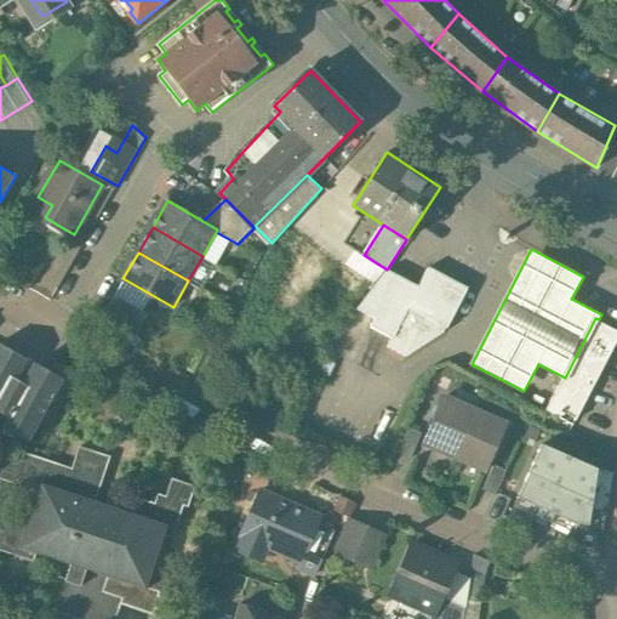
[(429,268),(420,287),(398,276),(387,297),(376,318),(372,325),(393,336),(388,346),(407,356),(445,331),(447,327),(449,328),(468,289),(466,287),(466,289),(430,271),(432,270),(429,268)]
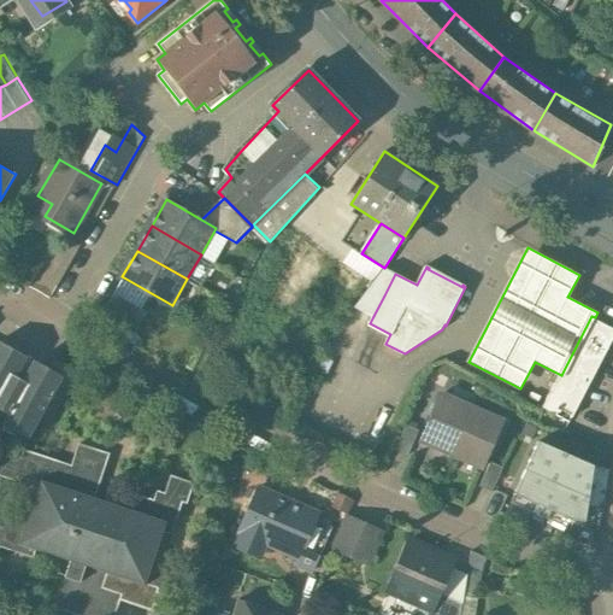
[(395,274),(384,269),(370,287),(384,296),(395,274)]
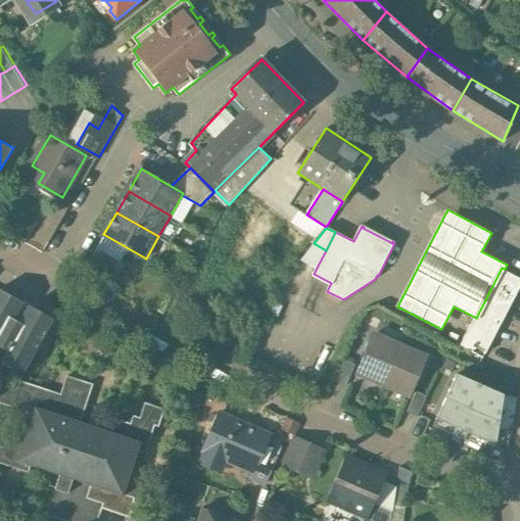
[(314,243),(301,259),(317,268),(326,250),(314,243)]
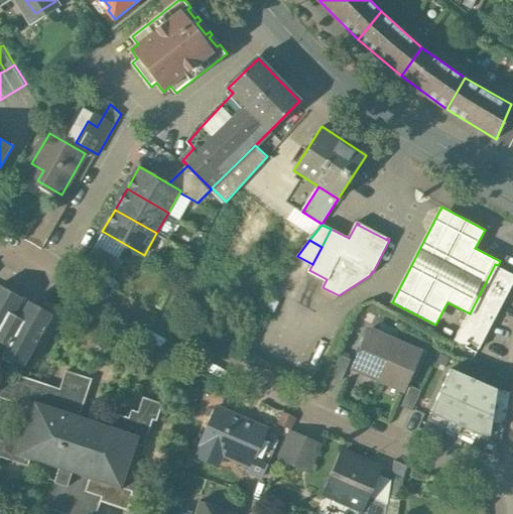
[(124,260),(97,244),(88,260),(115,275),(124,260)]
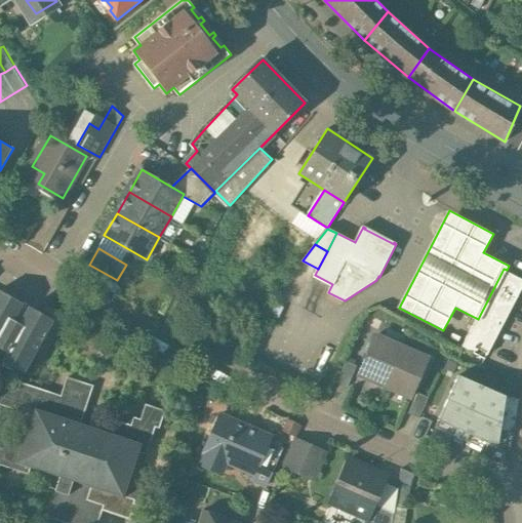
[(521,277),(507,270),(504,269),(478,319),(464,346),(469,349),(478,350),(480,346),(490,351),(521,289),(521,277)]
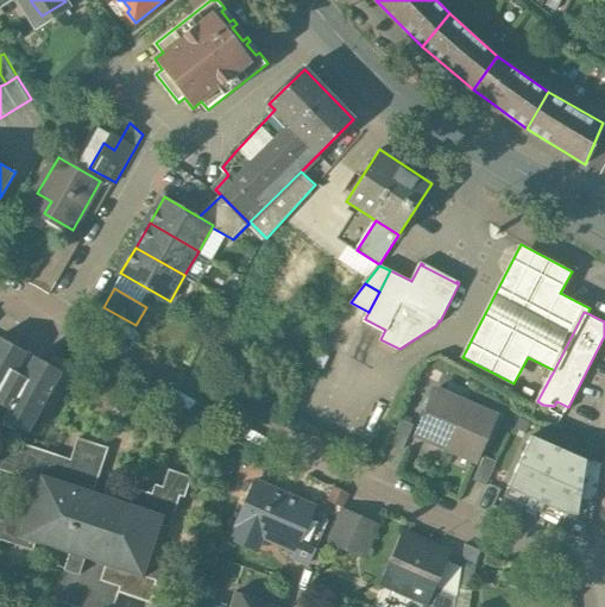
[(51,364),(0,336),(0,418),(5,420),(6,419),(30,432),(51,393),(57,396),(75,363),(57,354),(51,364)]
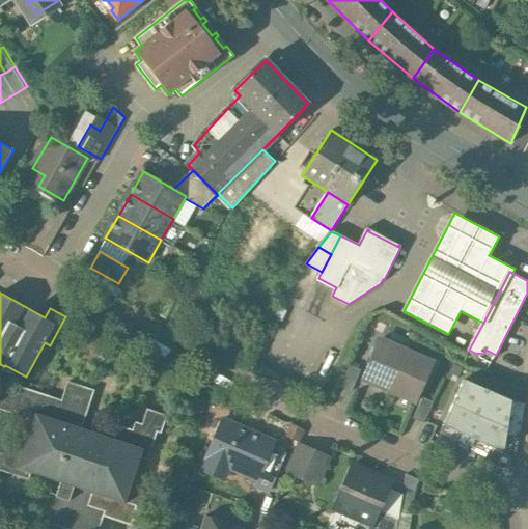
[(381,339),(364,378),(391,389),(408,350),(381,339)]
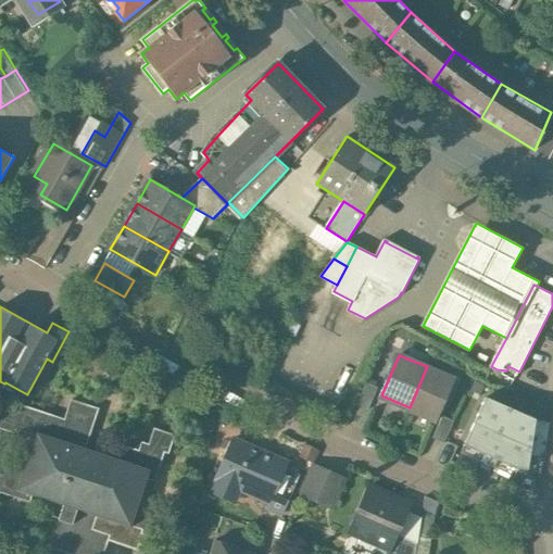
[(454,378),(427,366),(410,407),(438,419),(454,378)]
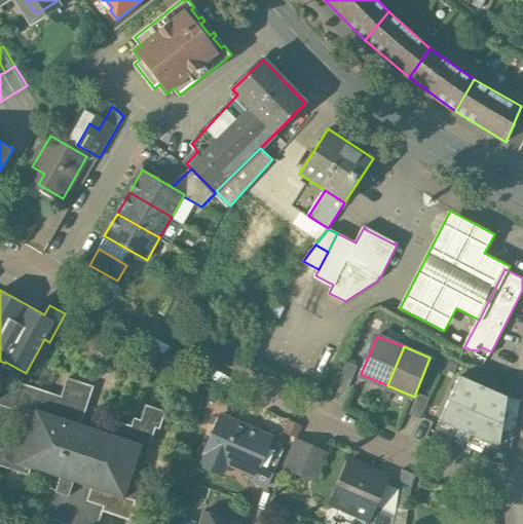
[(360,366),(347,361),(339,381),(350,386),(360,366)]
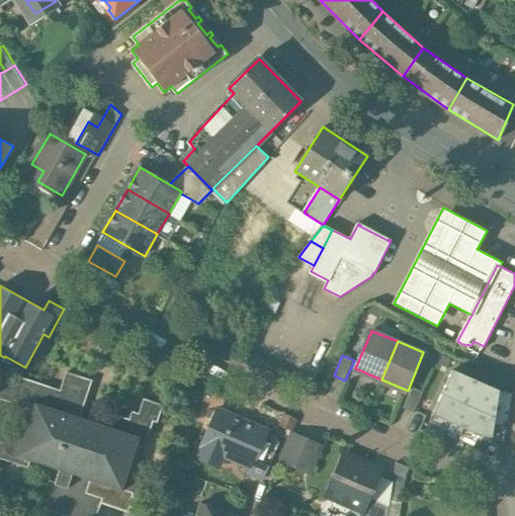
[(500,390),(455,369),(455,370),(453,369),(434,414),(452,422),(449,429),(461,434),(464,428),(481,435),(493,436),(500,390)]
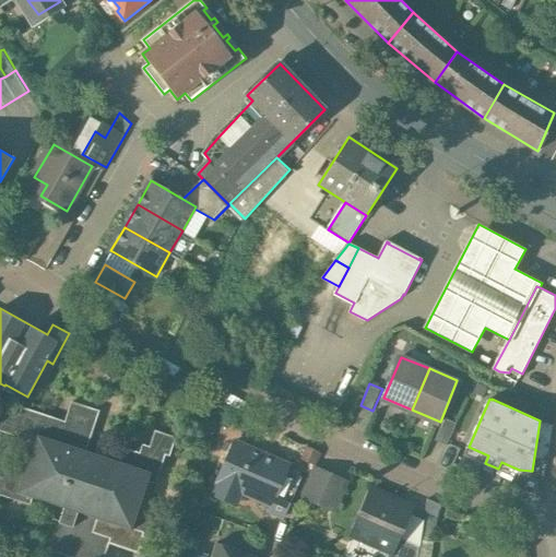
[(44,547),(72,556),(104,556),(111,538),(94,533),(98,518),(144,534),(143,537),(162,544),(168,524),(151,518),(154,511),(139,506),(148,483),(156,485),(166,455),(170,457),(176,439),(155,433),(150,449),(143,447),(141,454),(126,450),(120,465),(85,453),(99,412),(72,402),(66,423),(23,407),(21,415),(4,409),(0,423),(0,428),(15,435),(16,431),(38,439),(31,461),(21,458),(15,473),(8,470),(4,478),(0,476),(0,498),(1,494),(31,504),(34,496),(66,507),(60,521),(54,519),(44,547)]
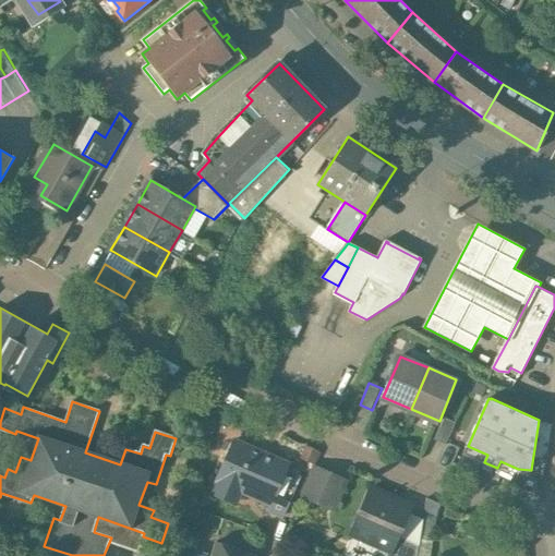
[(458,421),(446,415),(436,438),(448,443),(458,421)]
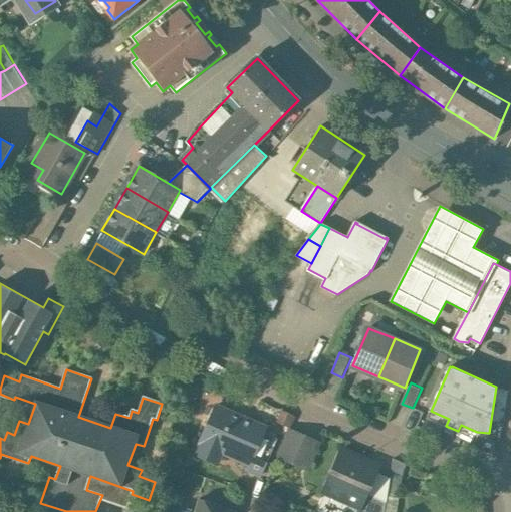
[(267,428),(216,406),(201,443),(202,443),(217,449),(218,446),(252,461),(254,461),(261,444),(265,433),(267,428)]
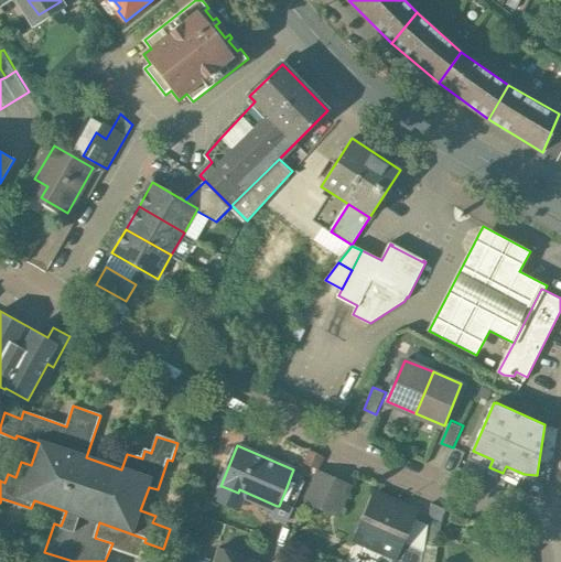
[(309,498),(346,514),(359,481),(322,465),(309,498)]
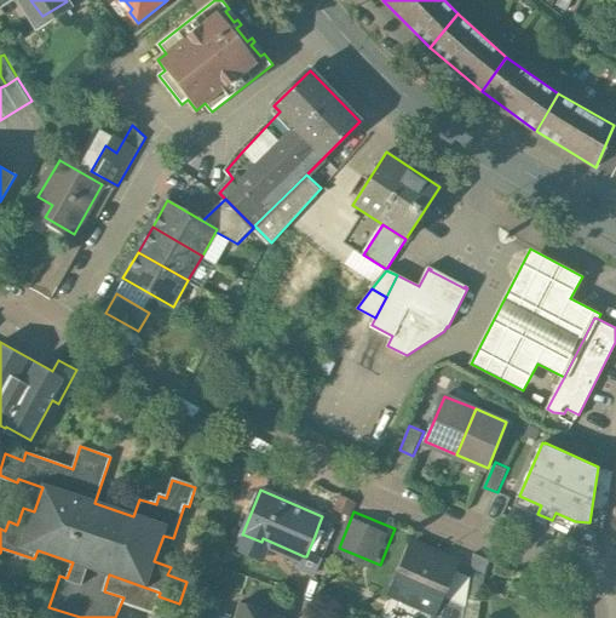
[(335,530),(320,522),(315,536),(330,543),(335,530)]
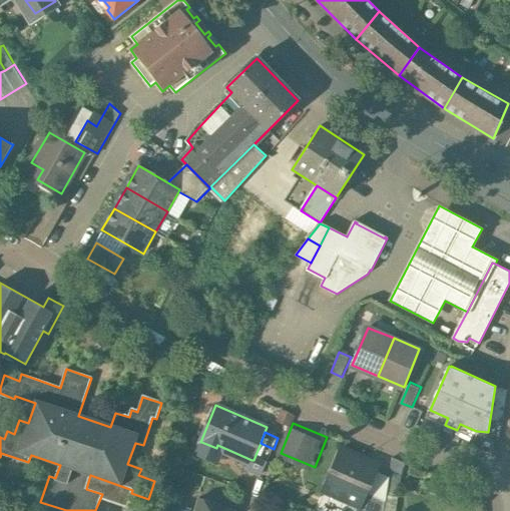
[(216,448),(201,442),(195,455),(211,461),(217,448),(216,448)]
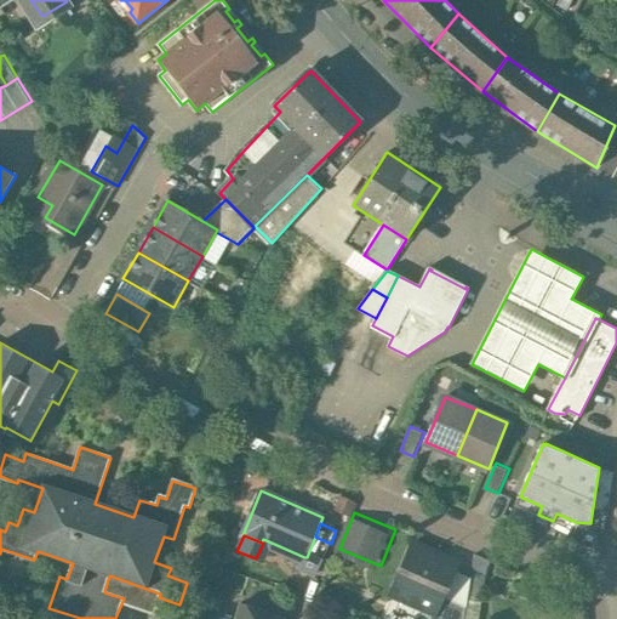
[(331,544),(315,537),(307,557),(304,557),(301,567),(318,574),(331,544)]
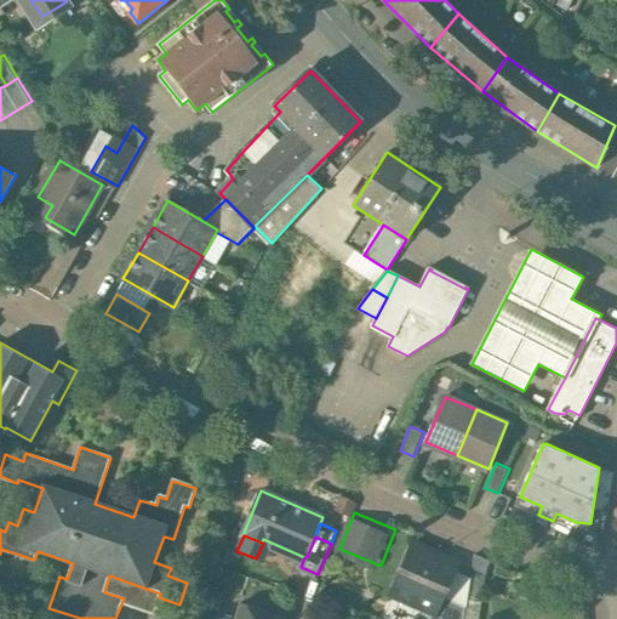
[(440,555),(413,543),(395,588),(417,596),(415,603),(435,612),(436,612),(444,596),(456,568),(436,561),(440,555)]
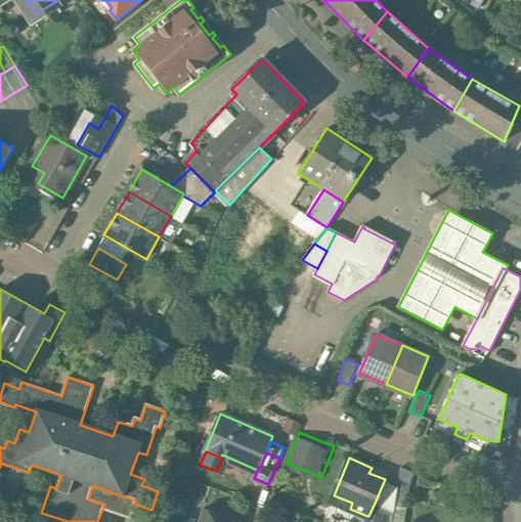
[(328,517),(341,521),(350,521),(355,512),(334,503),(328,517)]
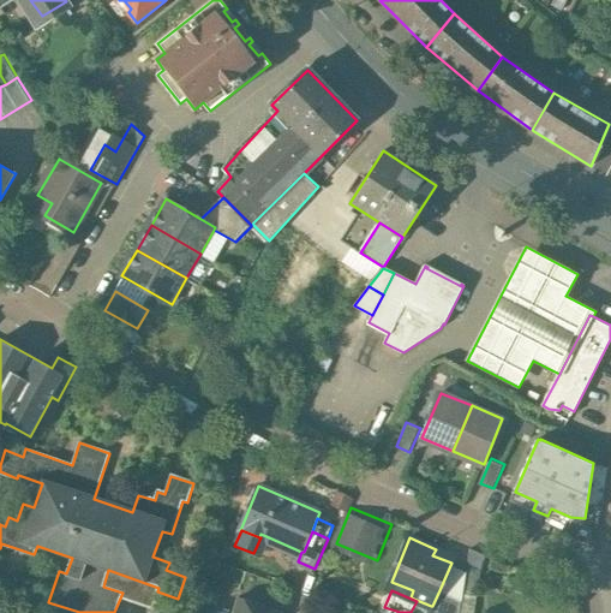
[(461,612),(463,600),(439,590),(432,606),(431,606),(426,612),(461,612)]
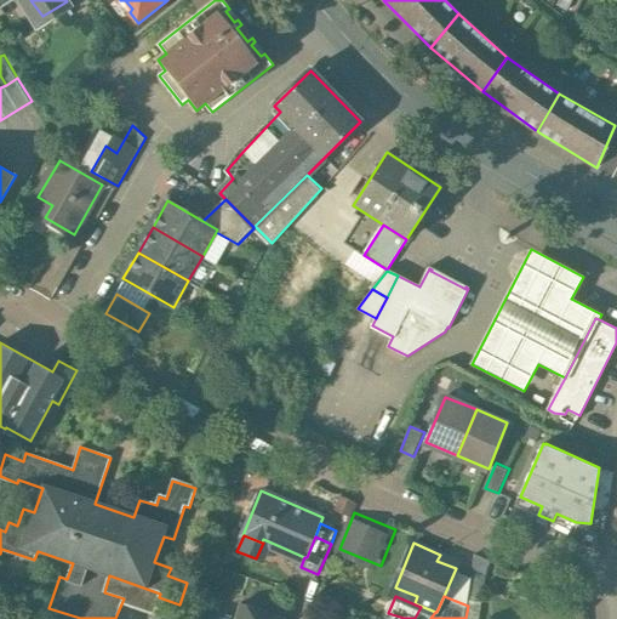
[(275,618),(276,617),(245,606),(239,618),(275,618)]
